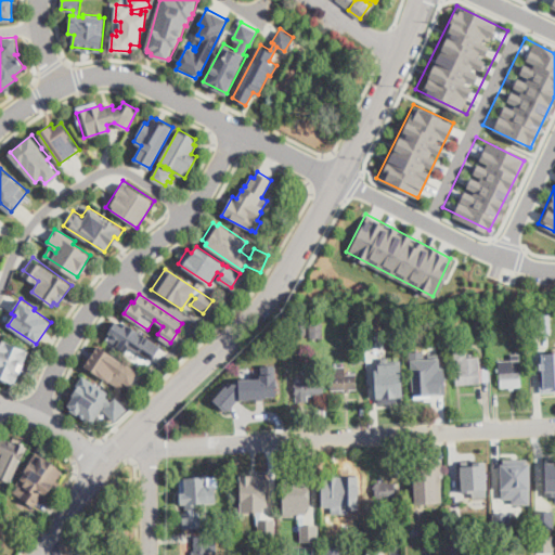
[(524,321),(516,322),(515,314),(524,313),(524,321)]
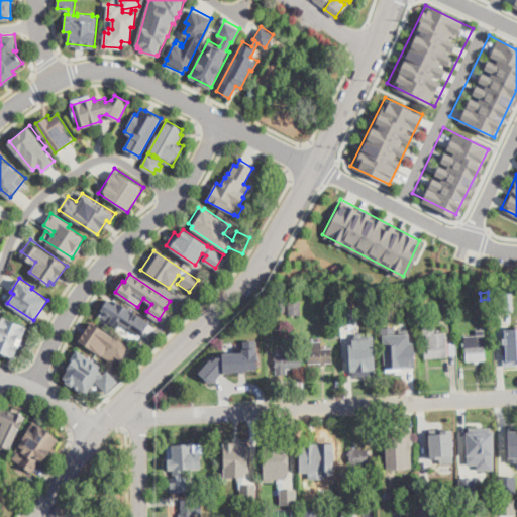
[(118,300),(150,322),(141,334),(121,321),(117,327),(100,315),(103,310),(102,310),(109,300),(115,304),(118,300)]
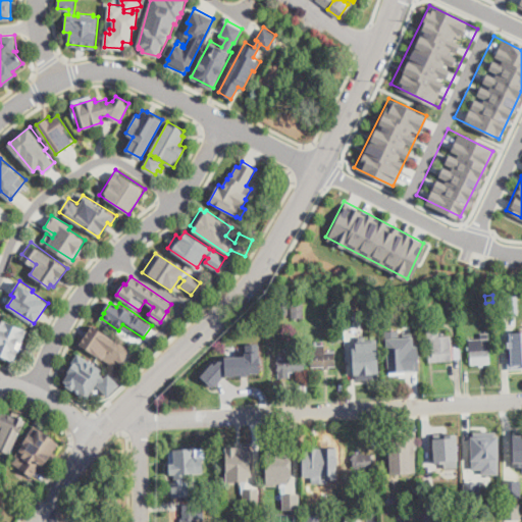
[(266,322),(264,305),(274,304),(276,321),(266,322)]
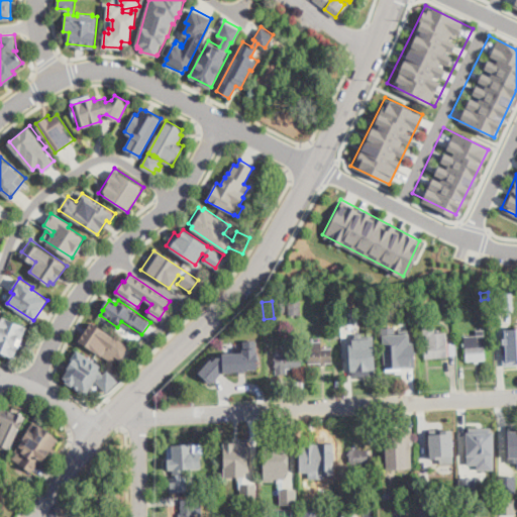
[(286,311),(278,311),(277,301),(286,301),(286,311)]
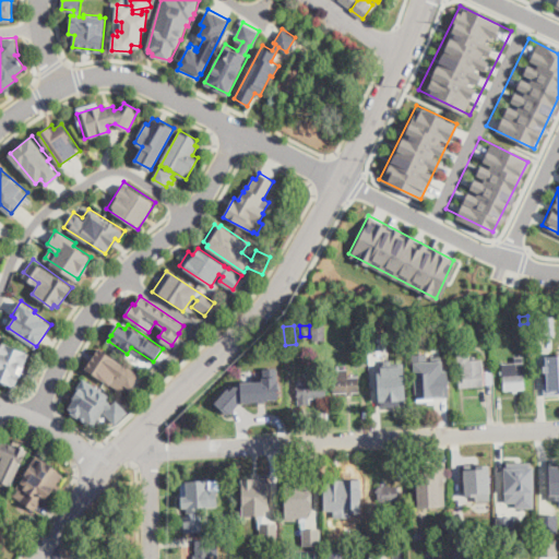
[(324,341),(312,341),(312,325),(324,325),(324,341)]
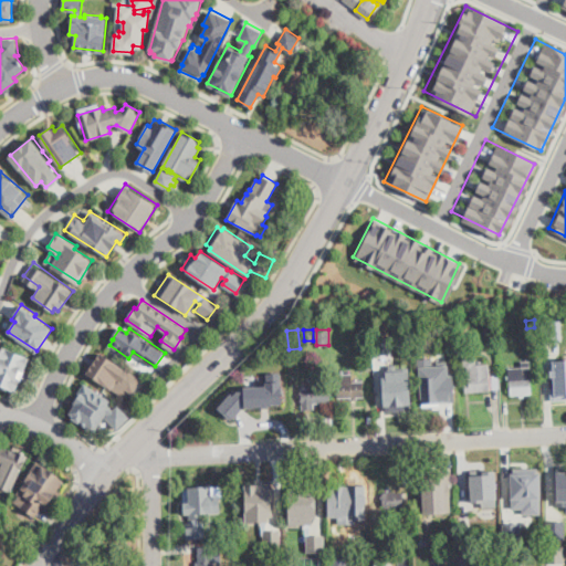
[(555,349),(542,350),(541,333),(554,332),(555,349)]
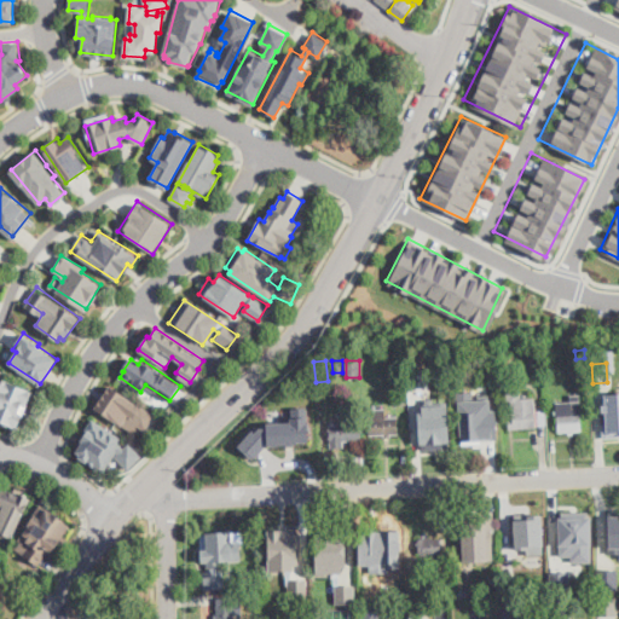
[(408,404),(393,405),(392,376),(406,375),(408,404)]
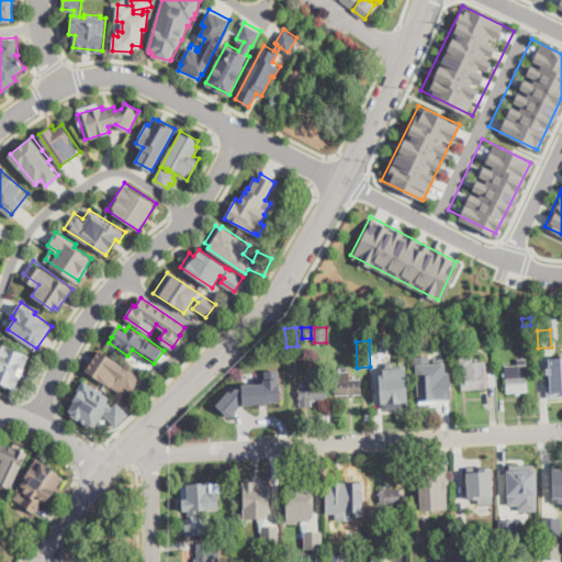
[(29,355),(14,389),(0,382),(0,345),(1,343),(29,355)]
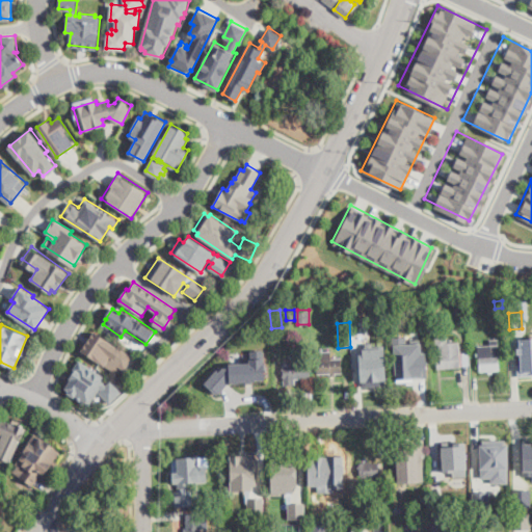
[(95,330),(134,355),(125,369),(117,365),(114,370),(83,350),(95,330)]
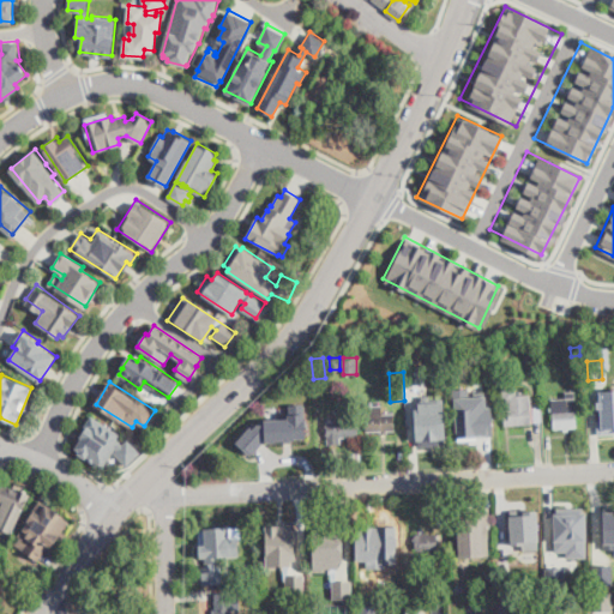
[(517,384),(518,396),(530,395),(530,407),(541,407),(542,422),(530,422),(531,425),(505,426),(504,415),(509,415),(507,397),(503,398),(501,385),(517,384)]
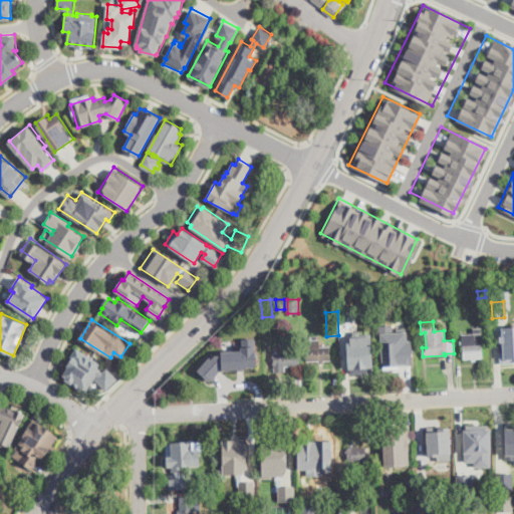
[(379,324),(383,365),(413,364),(411,340),(407,341),(406,327),(395,327),(395,323),(379,324)]
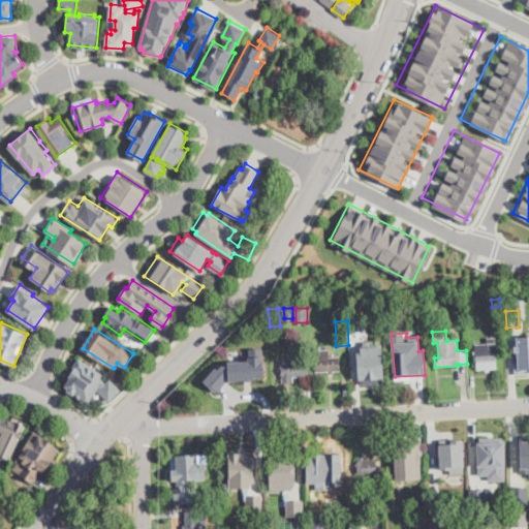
[(528,334),(528,371),(515,372),(515,362),(518,361),(517,336),(528,334)]
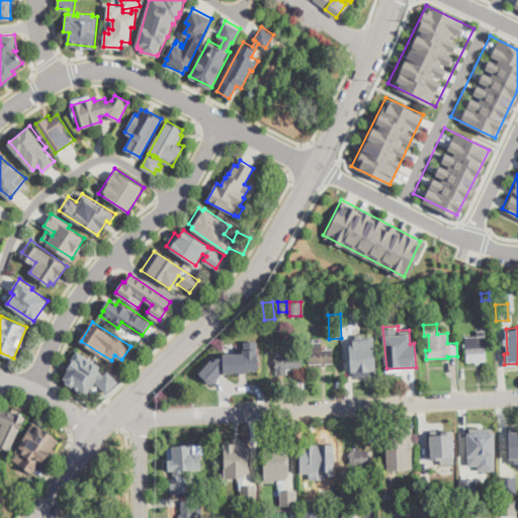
[(467,361),(465,338),(479,337),(479,331),(485,331),(487,360),(467,361)]
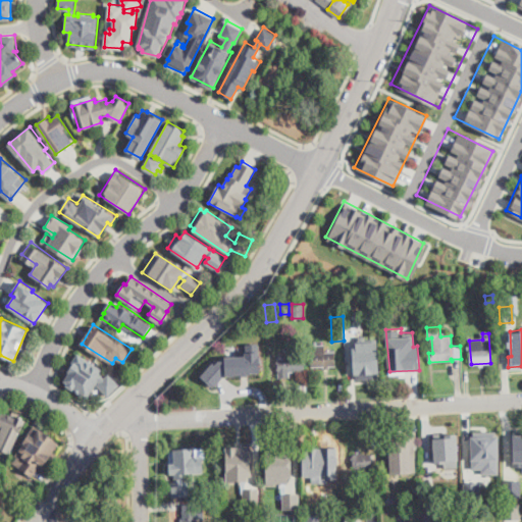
[(200,375),(212,386),(224,374),(261,372),(260,343),(245,343),(246,355),(220,356),(200,375)]
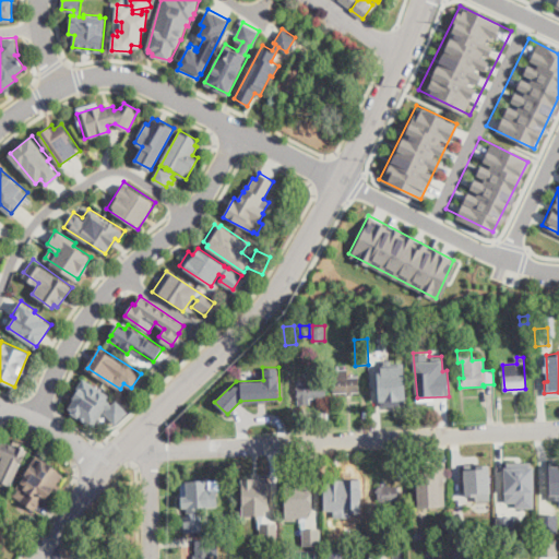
[(401,382),(407,382),(408,400),(393,400),(393,397),(381,397),(381,376),(391,376),(391,368),(401,368),(401,382)]
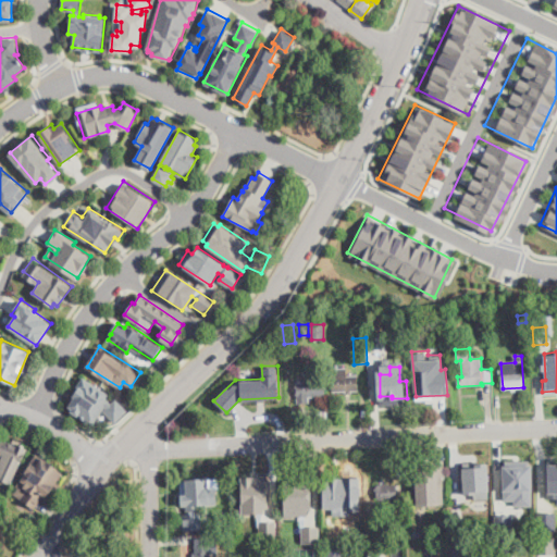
[(347,369),(348,376),(357,375),(358,391),(351,391),(351,393),(347,393),(345,393),(345,391),(333,392),(332,369),(347,369)]
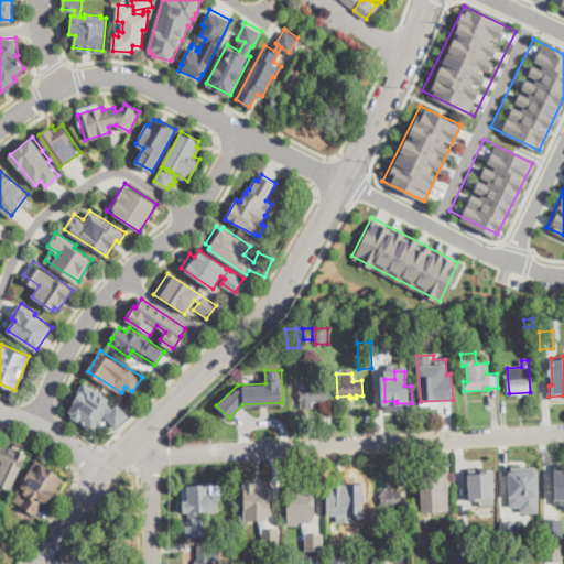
[(315,378),(315,381),(328,381),(329,401),(313,402),(313,409),(302,410),(301,388),(307,388),(306,379),(315,378)]
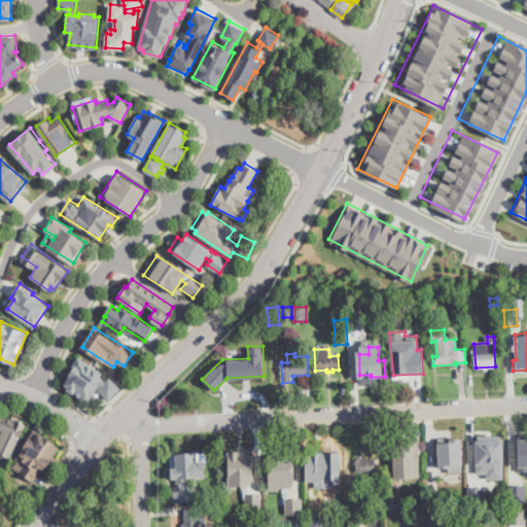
[(100,376),(104,378),(103,379),(106,381),(110,377),(120,388),(109,399),(98,388),(101,385),(100,384),(89,402),(68,389),(70,387),(66,384),(71,376),(68,374),(79,356),(101,370),(100,371),(103,372),(100,376)]
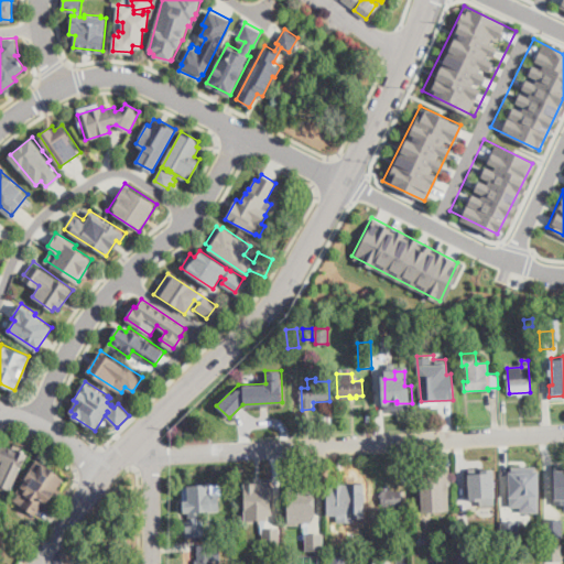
[(0,465),(2,462),(0,461),(0,448),(2,444),(10,447),(11,445),(28,453),(8,497),(0,492),(0,465)]
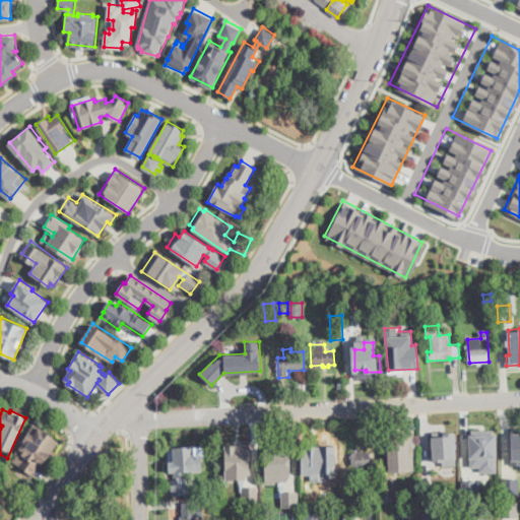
[(43,465),(41,463),(33,474),(13,460),(17,454),(16,452),(21,446),(19,445),(35,423),(60,441),(45,462),(43,465)]
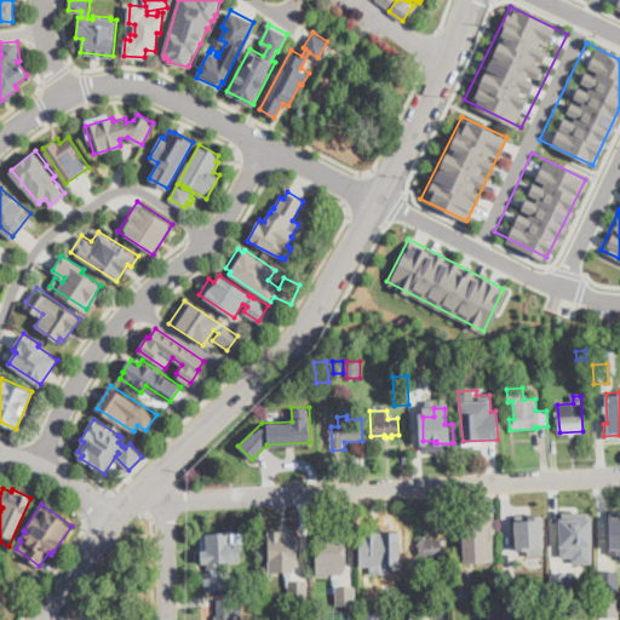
[(515,515),(517,550),(527,550),(528,556),(544,555),(541,514),(515,515)]
